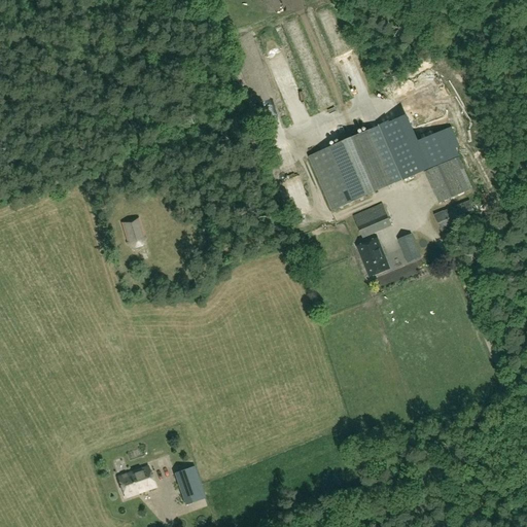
[(334,41),(338,50),(344,48),(339,38),(334,41)]
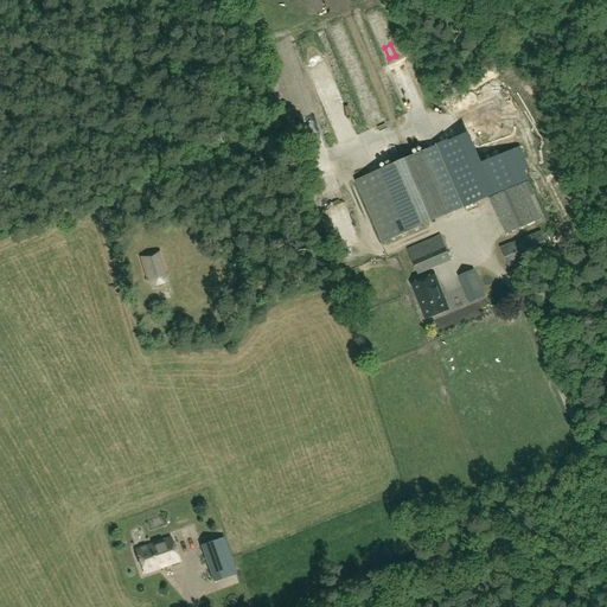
[(345,117),(334,123),(344,140),(355,134),(345,117)]
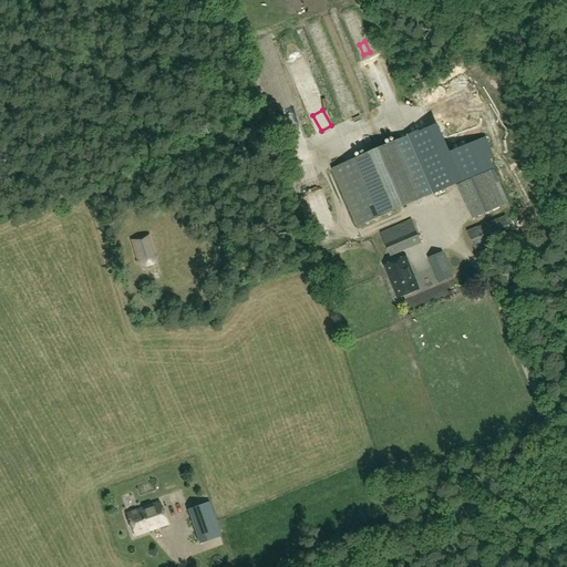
[(421,131),(374,151),(334,168),(360,226),(445,188),(421,131)]
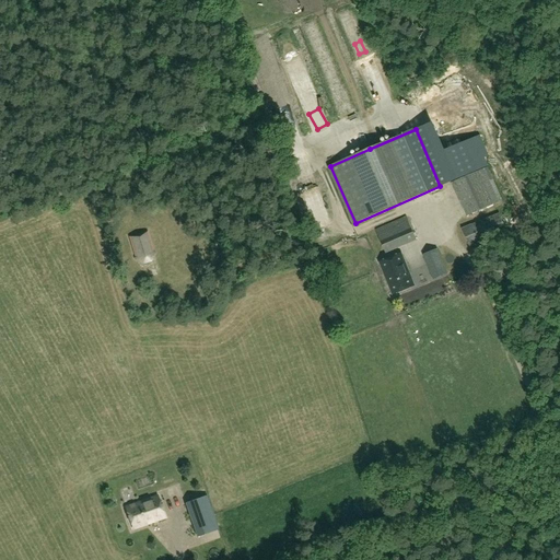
[(502,200),(490,172),(488,167),(453,183),(467,216),(502,200)]
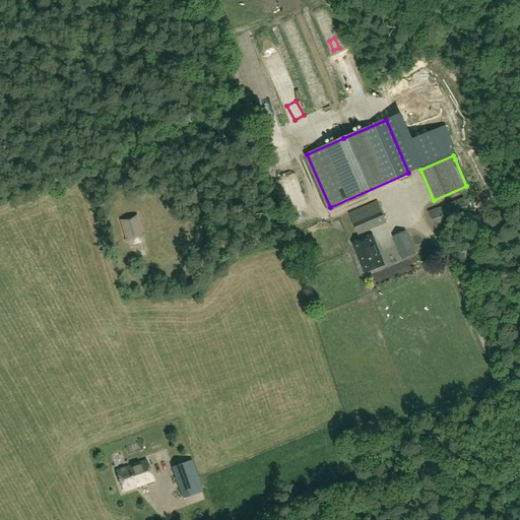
[(289,195),(299,217),(312,213),(306,196),(298,199),(295,193),(289,195)]
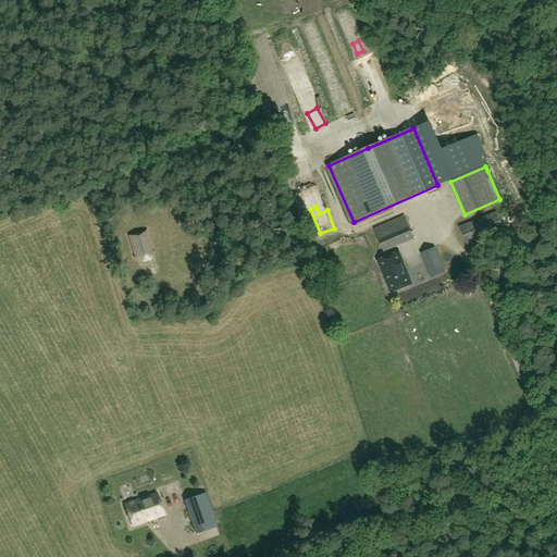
[(497,213),(460,227),(468,245),(504,231),(497,213)]
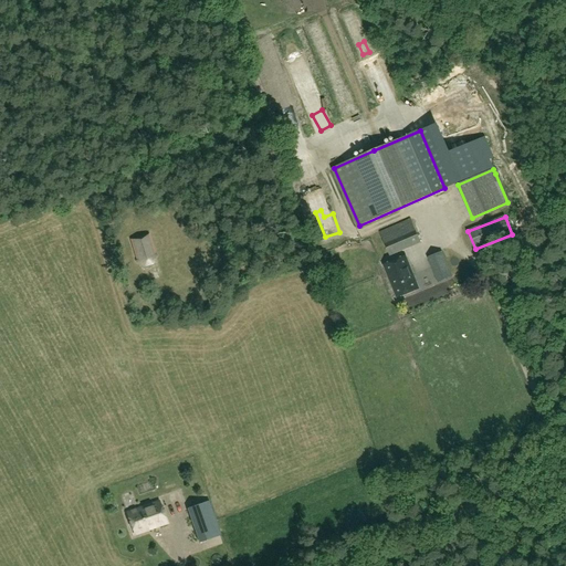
[(410,220),(380,233),(390,257),(420,243),(410,220)]
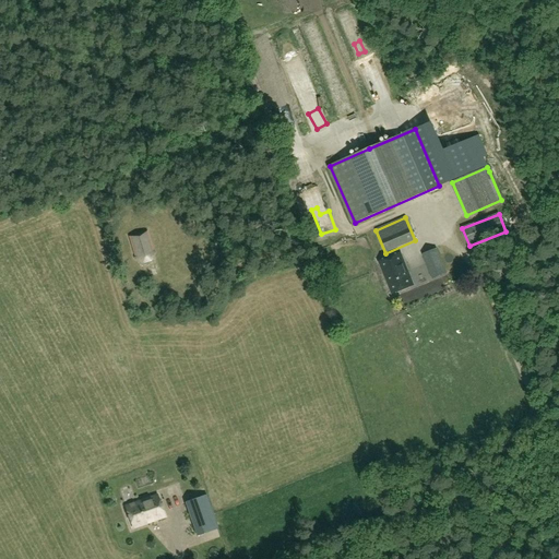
[(155,254),(147,230),(128,237),(135,261),(142,264),(152,261),(155,254)]
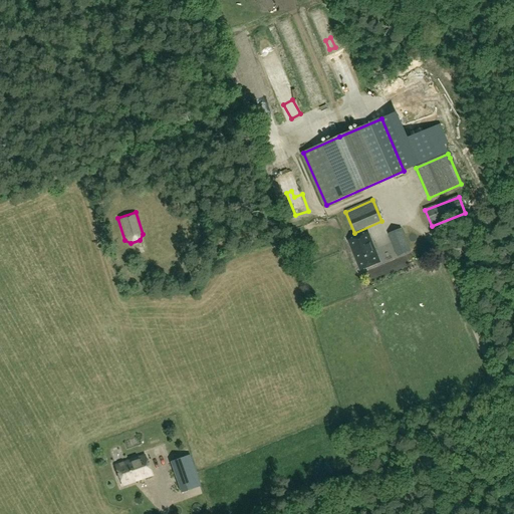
[(450,234),(445,223),(438,226),(443,237),(450,234)]
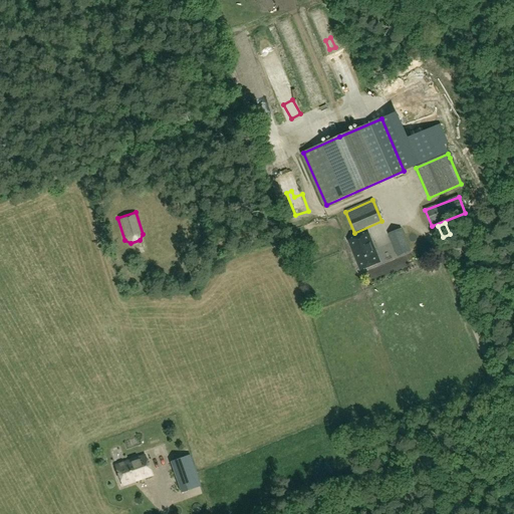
[(411,252),(402,229),(389,234),(398,257),(411,252)]
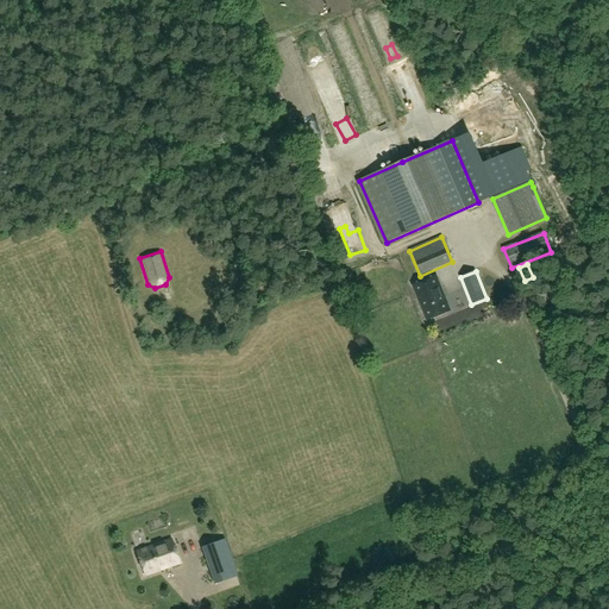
[(451,311),(437,276),(413,286),(427,320),(451,311)]
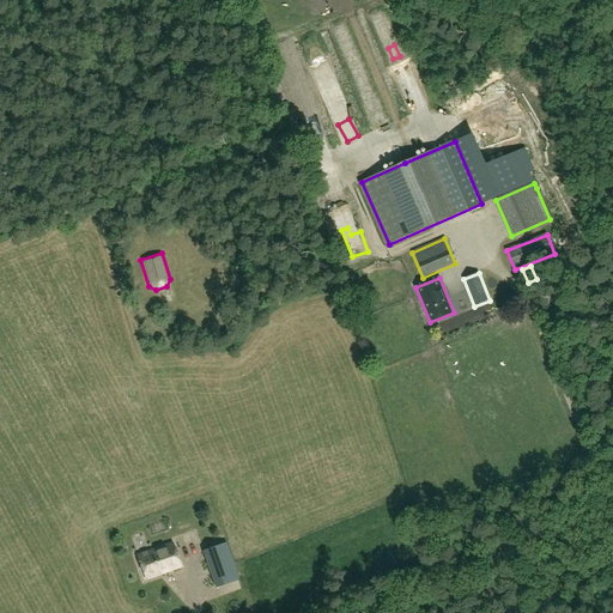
[(181,566),(173,542),(138,556),(145,580),(181,566)]
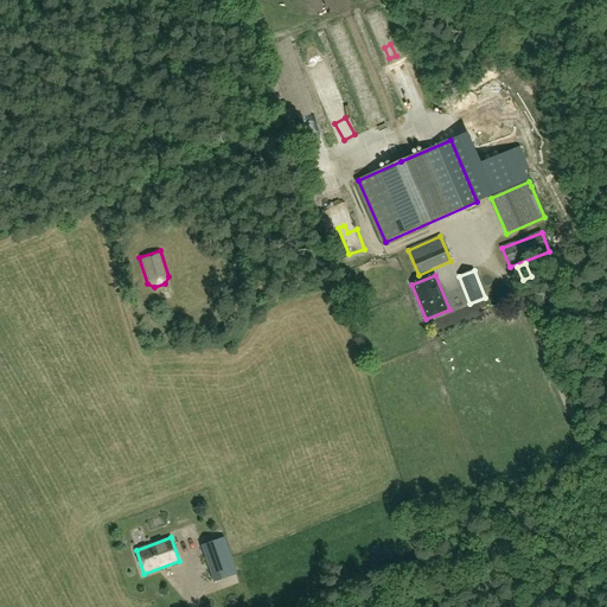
[(200,545),(213,582),(236,574),(223,538),(200,545)]
